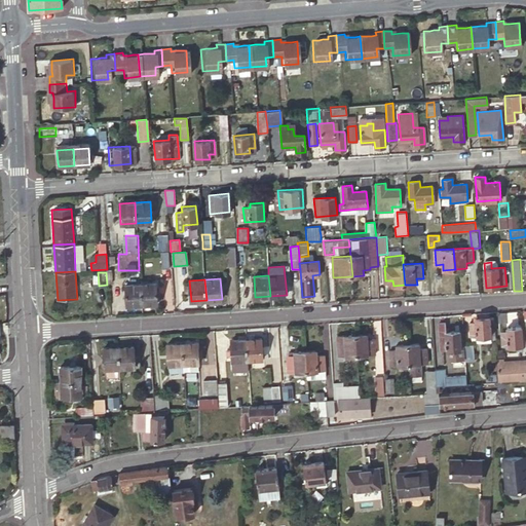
[(142,303),(158,303),(156,282),(141,283),(142,303)]
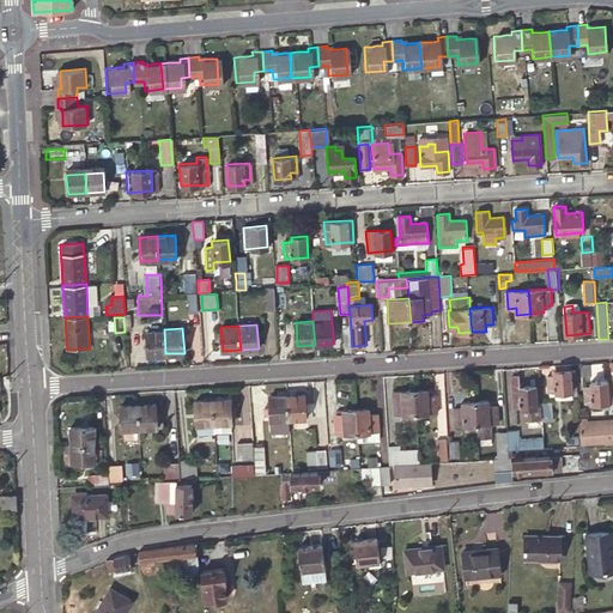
[(147,354),(165,353),(164,329),(146,331),(147,354)]
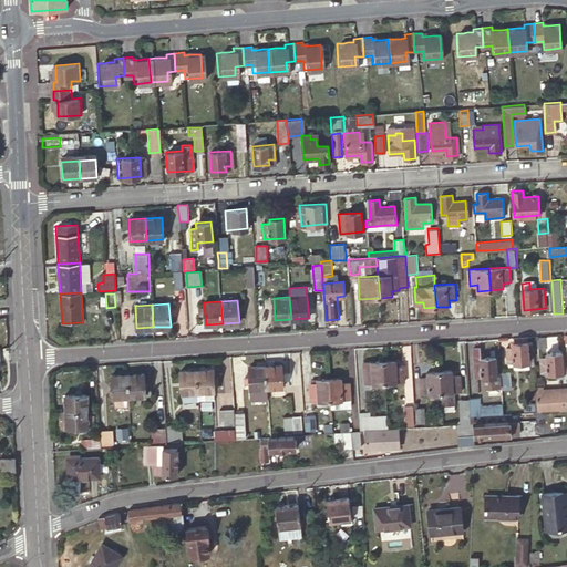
[(529,362),(535,362),(533,343),(528,343),(528,341),(513,342),(513,348),(507,348),(508,363),(529,362)]
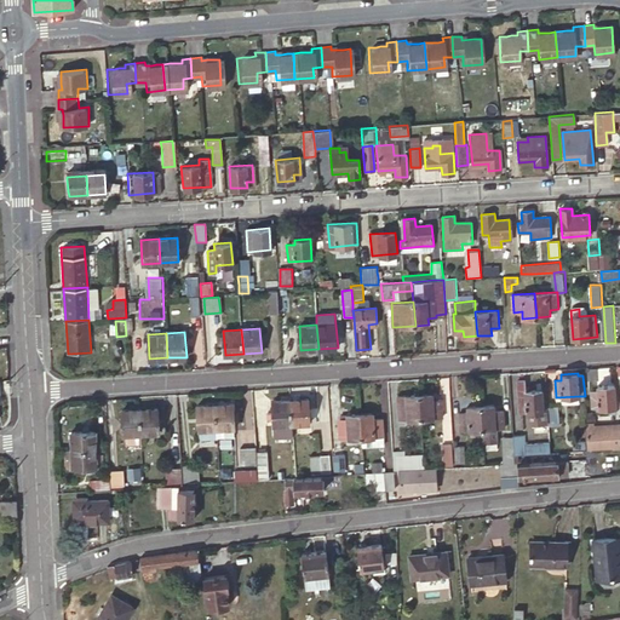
[(527,380),(520,382),(522,414),(523,413),(544,412),(544,411),(543,389),(527,391),(527,380)]
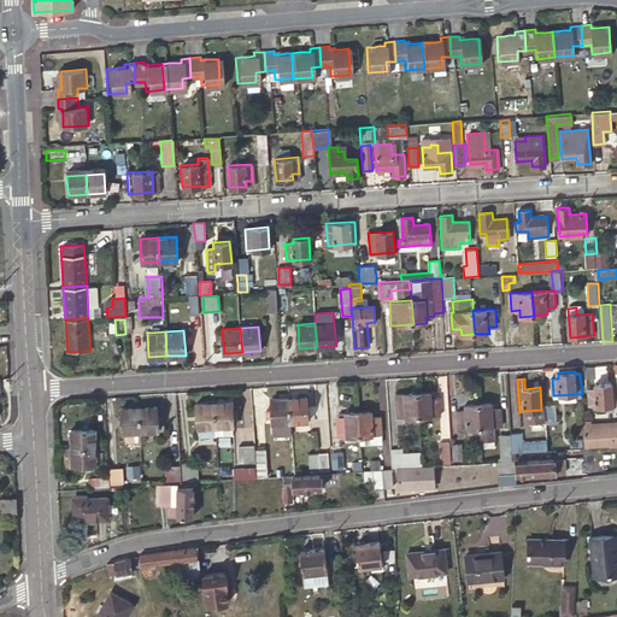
[(612,380),(588,381),(589,389),(597,389),(597,385),(612,383),(612,380)]
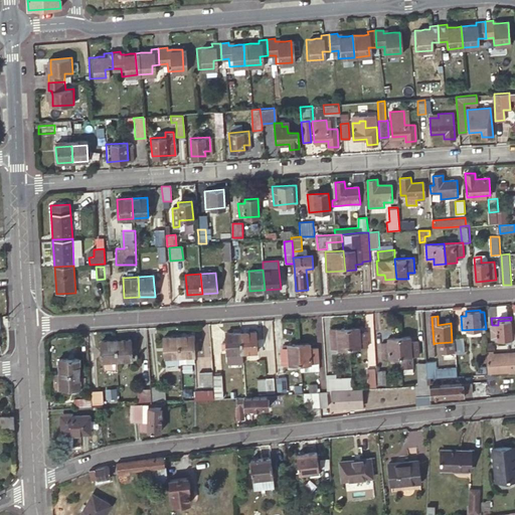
[(513,344),(511,320),(498,321),(498,325),(492,325),(493,345),(513,344)]
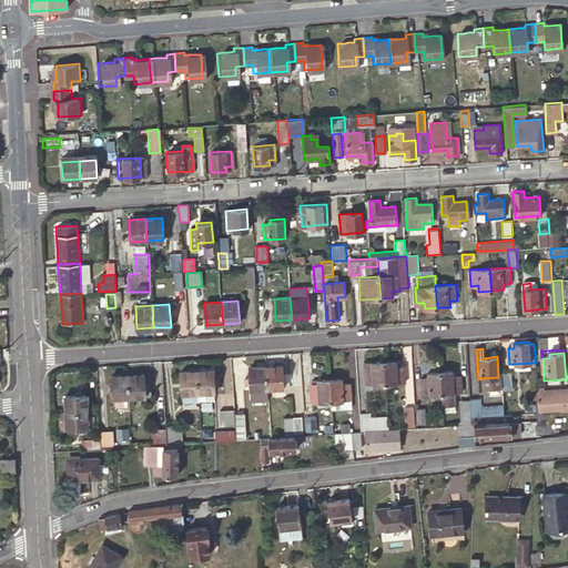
[(387,384),(407,383),(406,366),(398,367),(398,361),(386,362),(387,384)]
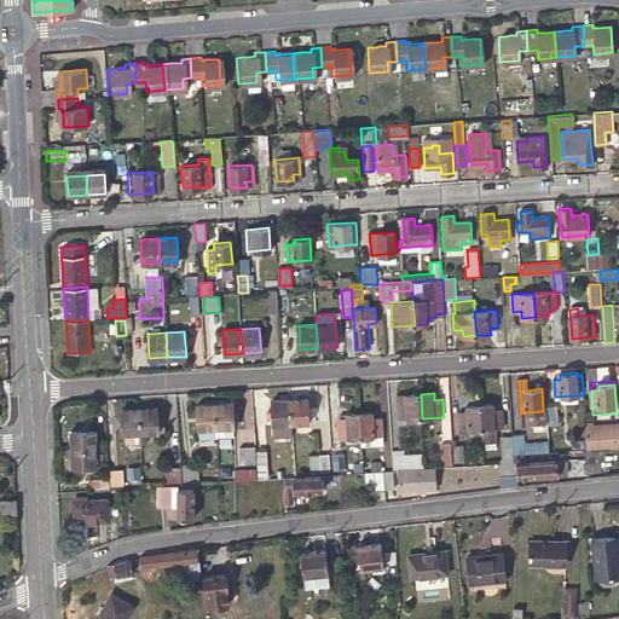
[(399,421),(422,418),(421,394),(406,395),(406,403),(398,403),(399,421)]
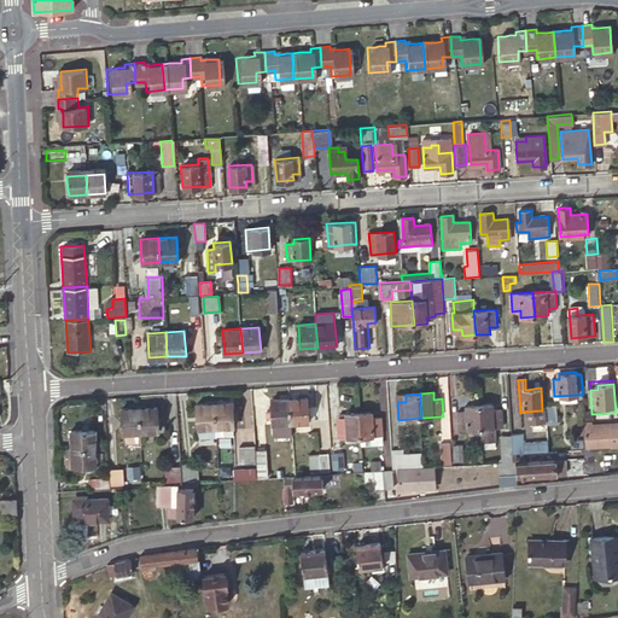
[(292,423),(310,421),(309,397),(291,398),(292,423)]
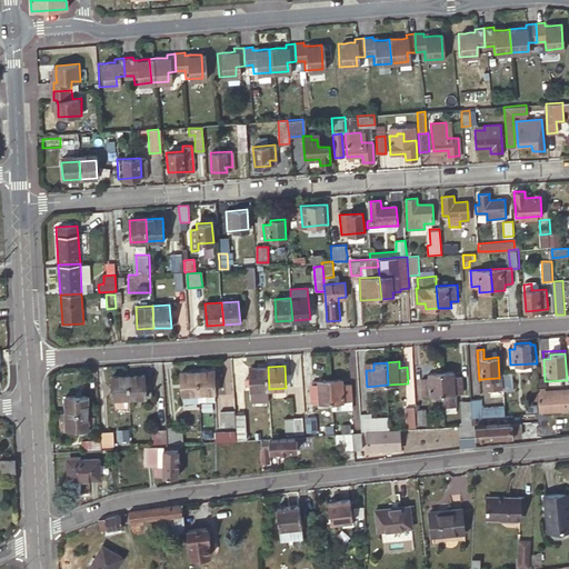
[(270,400),(269,389),(268,367),(250,368),(251,377),(251,382),(252,390),(252,401),(270,400)]
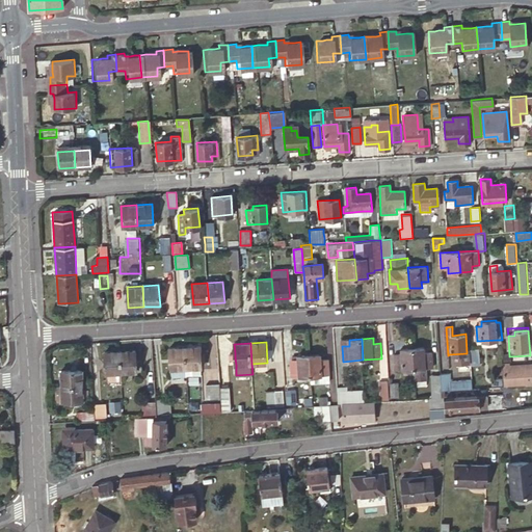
[(185,347),(187,375),(188,384),(202,383),(202,374),(201,346),(185,347)]
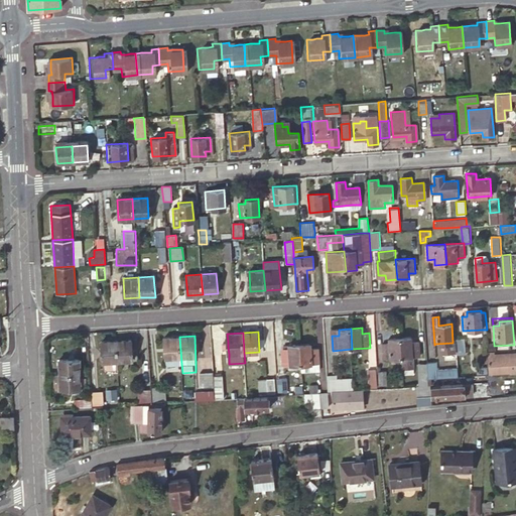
[(179,337),(164,338),(166,365),(181,364),(179,337)]
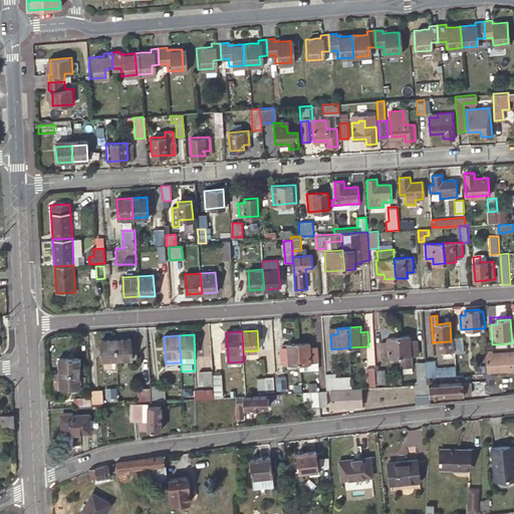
[(402,356),(420,355),(419,340),(412,341),(412,335),(400,336),(402,356)]
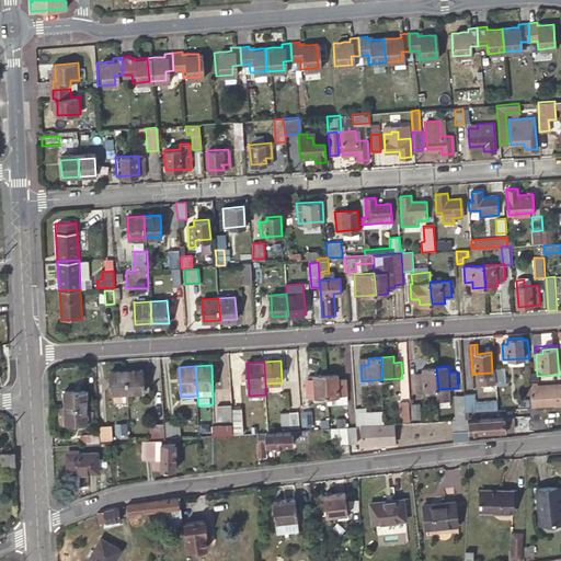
[(419,390),(438,389),(436,367),(424,368),(425,375),(418,375),(419,390)]
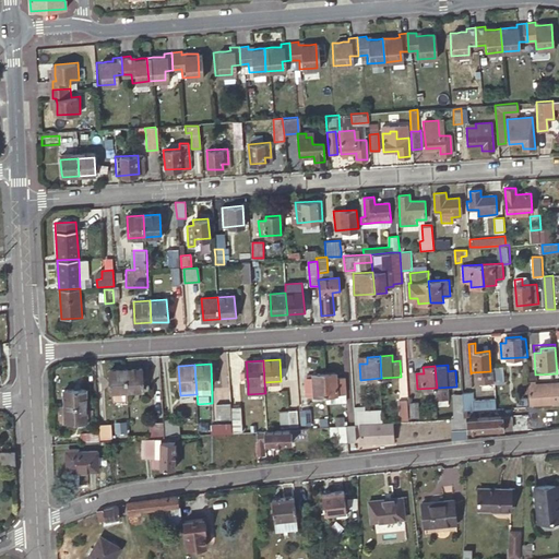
[(504,366),(495,366),(496,381),(506,380),(504,366)]
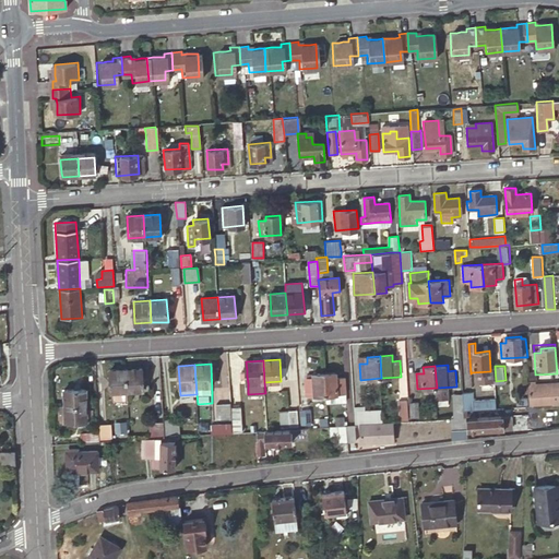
[(127,391),(144,390),(142,368),(126,369),(127,391)]
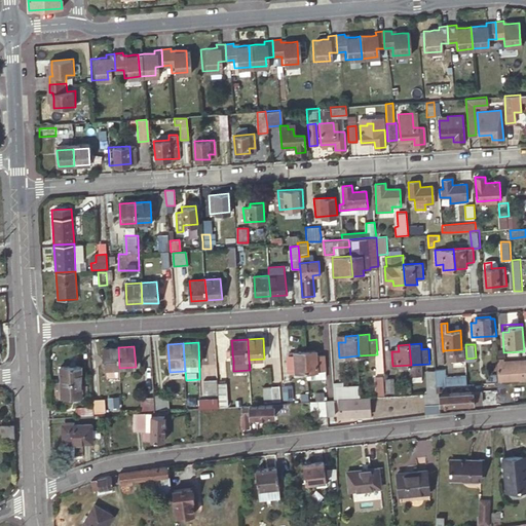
[(105,369),(119,368),(118,347),(104,348),(105,369)]
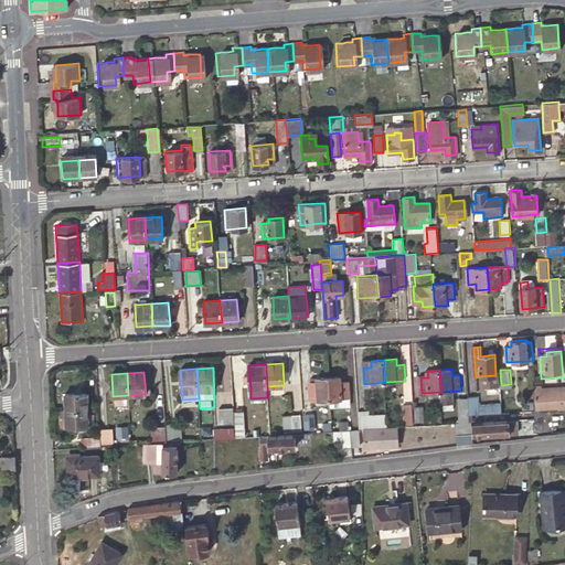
[(496,375),(477,376),(478,386),(497,385),(501,385),(500,374),(496,374),(496,375)]
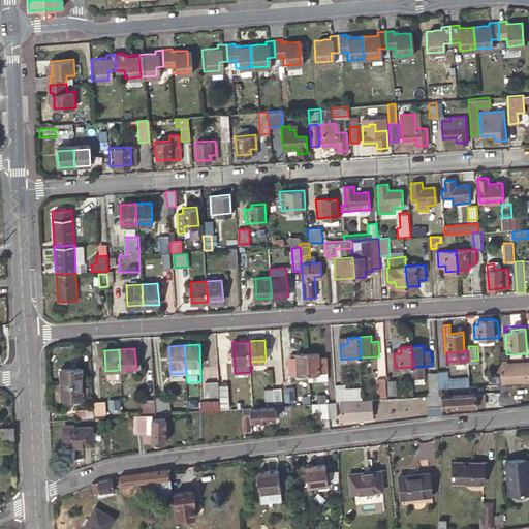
[(329,373),(330,373),(328,358),(320,359),(320,352),(309,353),(310,374),(329,373)]
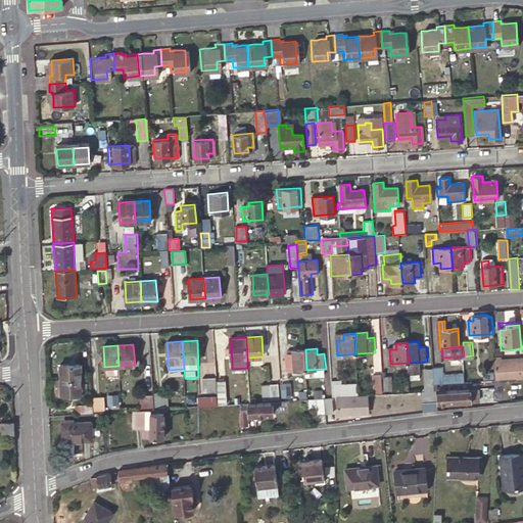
[(288,371),(306,370),(305,349),(294,350),(294,355),(289,357),(287,357),(288,371)]
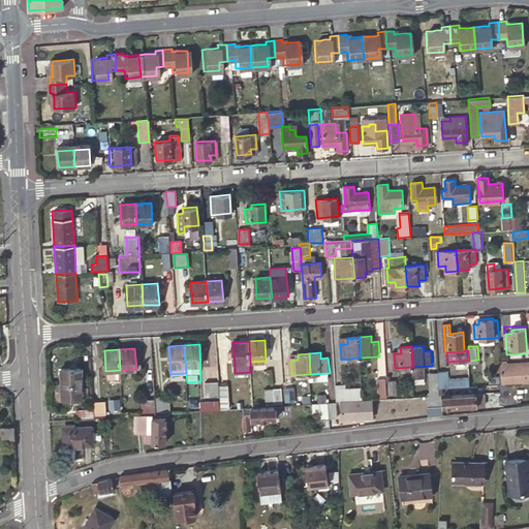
[(507,361),(501,362),(502,366),(501,366),(503,384),(509,383),(528,381),(528,368),(528,365),(507,366),(507,361)]
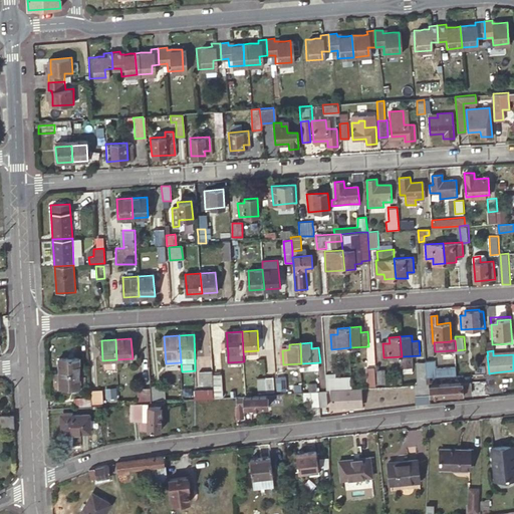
[(59,357),(59,372),(79,371),(79,356),(59,357)]
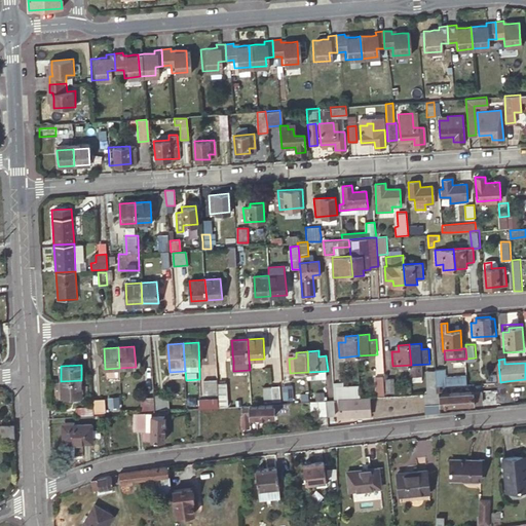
[(437,370),(437,371),(438,387),(443,386),(449,386),(448,377),(447,369),(437,370)]
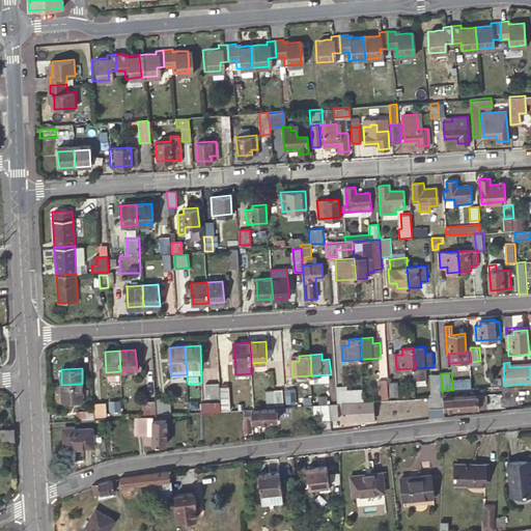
[(330,374),(311,375),(312,384),(331,383),(330,374)]
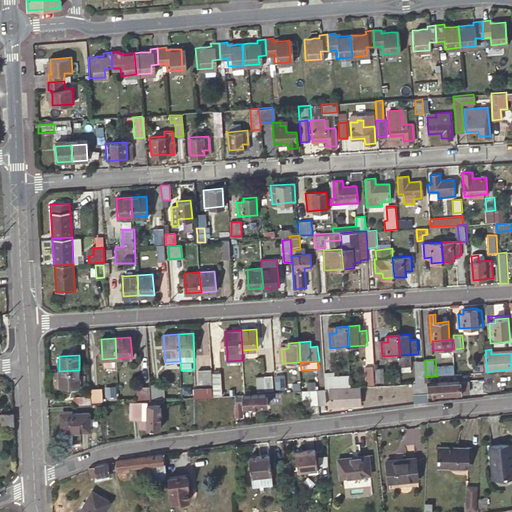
[(426,377),(425,361),(417,361),(418,377),(402,378),(403,385),(413,384),(425,384),(425,377),(426,377)]
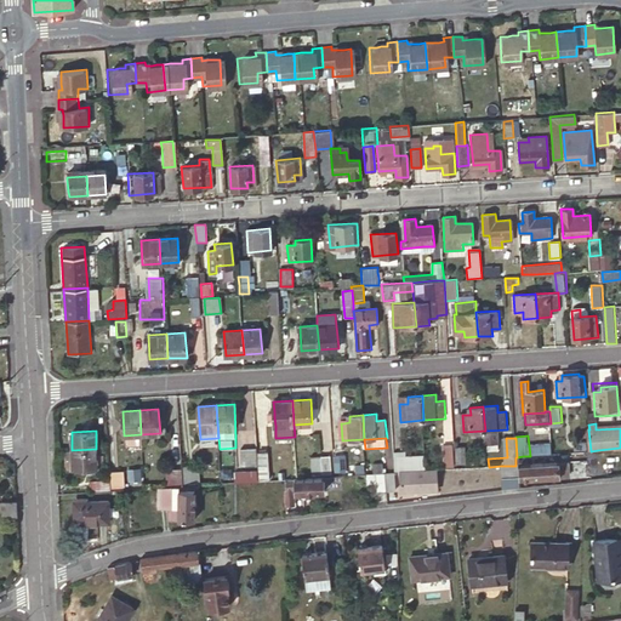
[(552,444),(529,445),(530,456),(553,454),(552,444)]
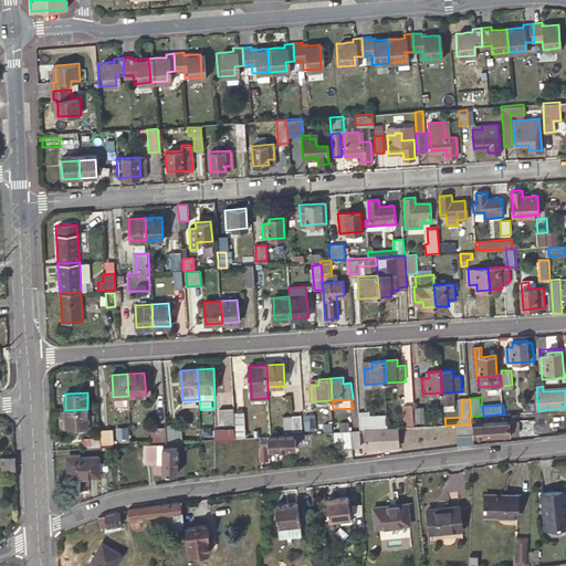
[(413,406),(405,407),(407,426),(415,426),(413,406)]
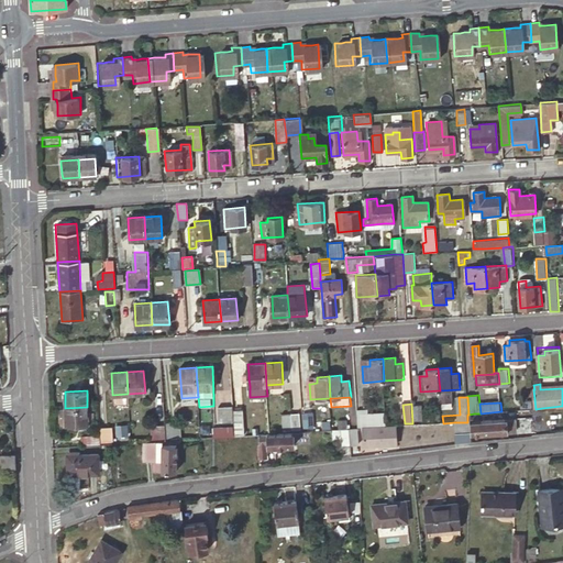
[(422,405),(415,406),(415,420),(424,420),(422,405)]
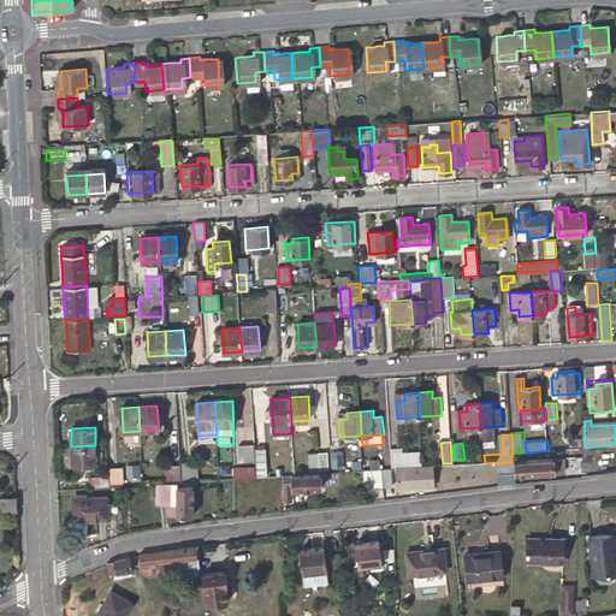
[(95,445),(71,446),(65,446),(65,465),(96,463),(95,445)]
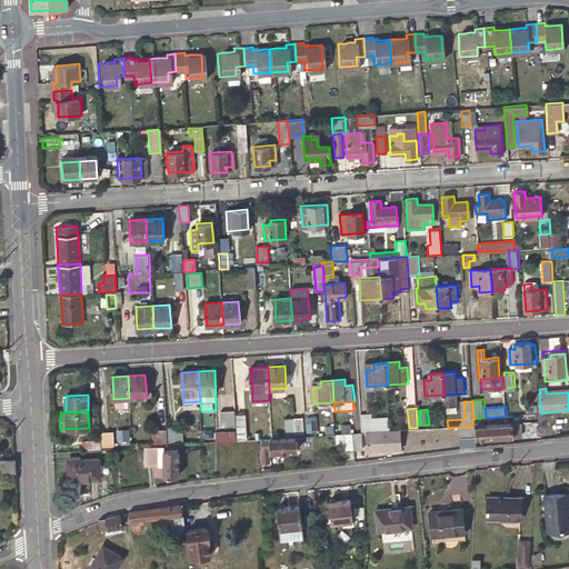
[(222,427),(237,426),(236,411),(221,412),(222,427)]
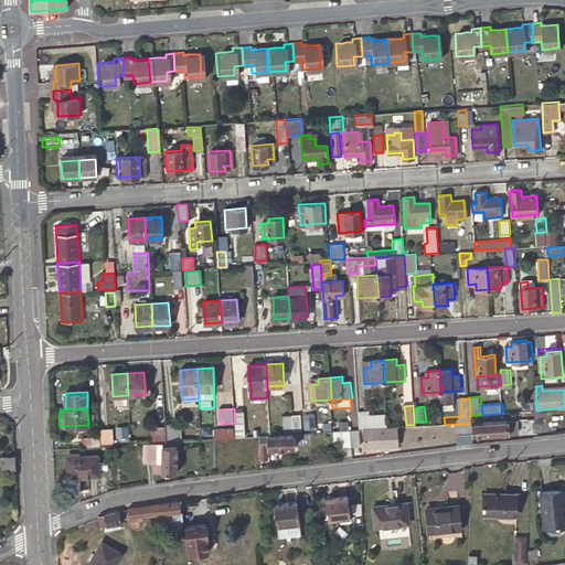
[(245,412),(236,412),(237,436),(247,436),(245,412)]
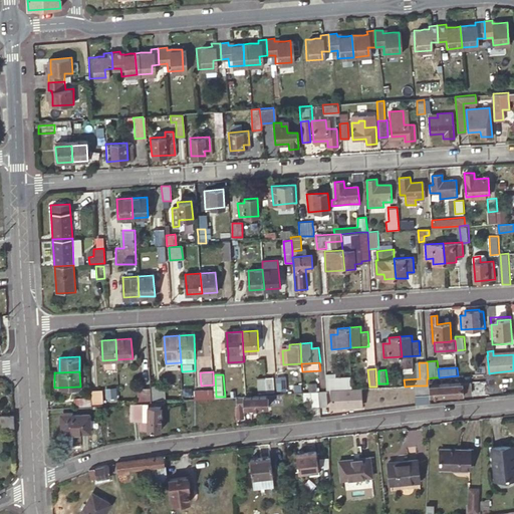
[(328,391),(353,390),(352,377),(336,378),(335,374),(327,375),(328,391)]
